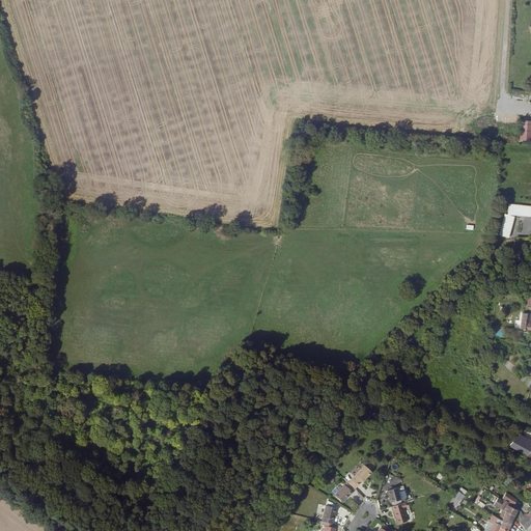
[(530,140),(530,119),(520,119),(520,140),(530,140)]
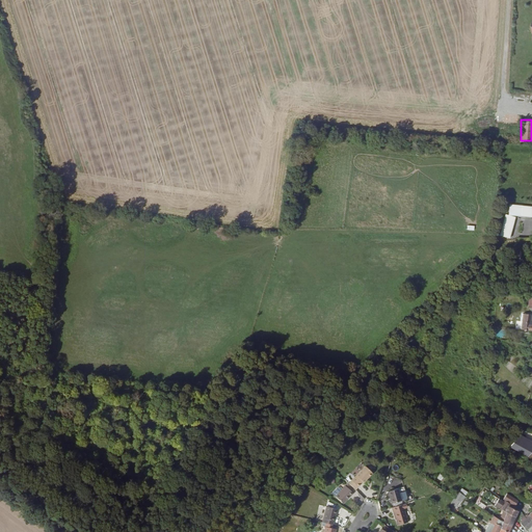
[(531,217),(531,212),(531,206),(524,206),(523,215),(531,217)]
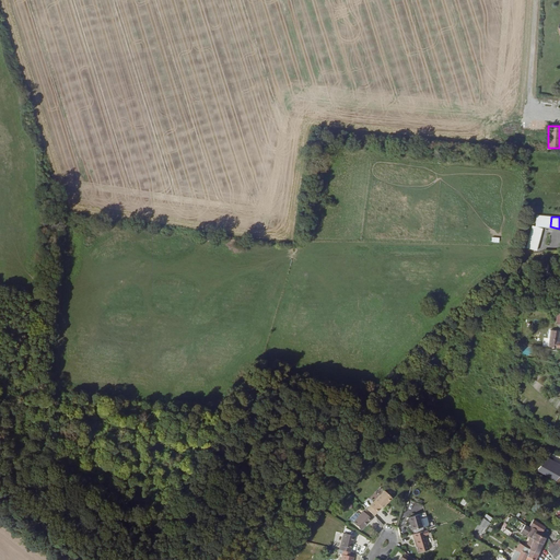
[(543,229),(533,226),(527,246),(537,249),(543,229)]
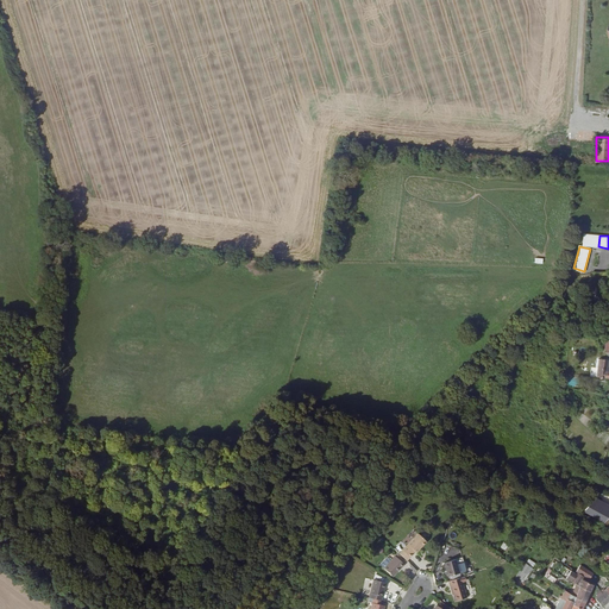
[(608,370),(608,362),(600,359),(597,378),(601,378),(603,380),(608,380),(608,370)]
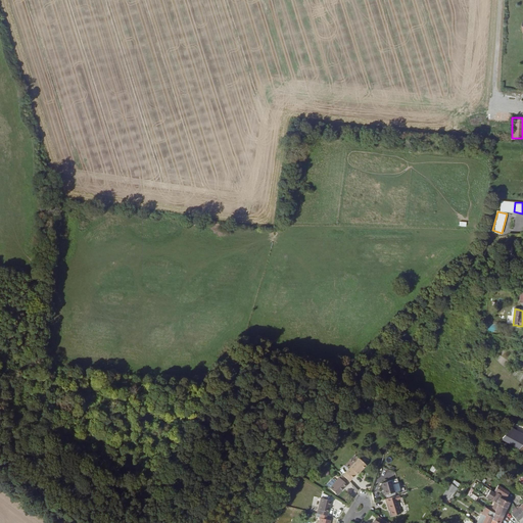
[(522,434),(511,428),(509,431),(522,440),(522,434)]
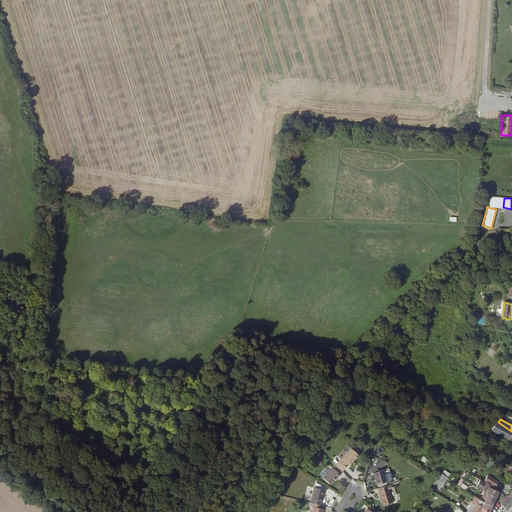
[(511,431),(498,422),(490,429),(507,439),(511,433),(511,431)]
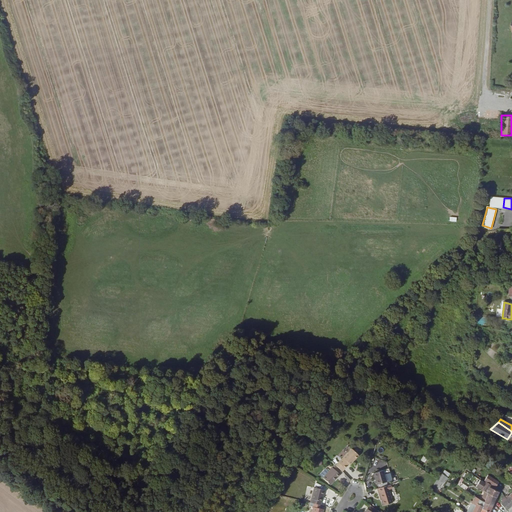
[(356,446),(341,459),(347,466),(352,461),(353,462),(362,454),(356,446)]
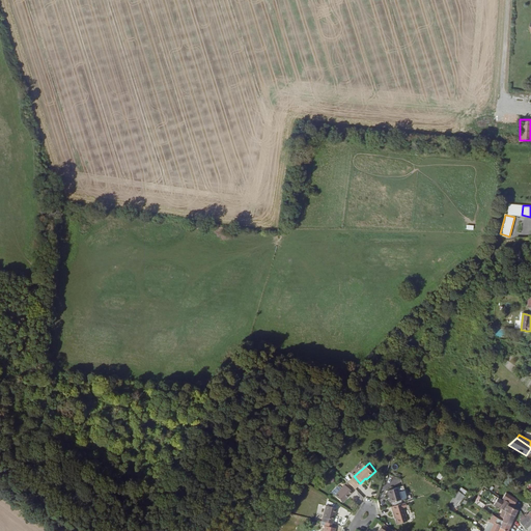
[(354,488),(357,485),(350,477),(336,492),(344,500),(355,488),(354,488)]
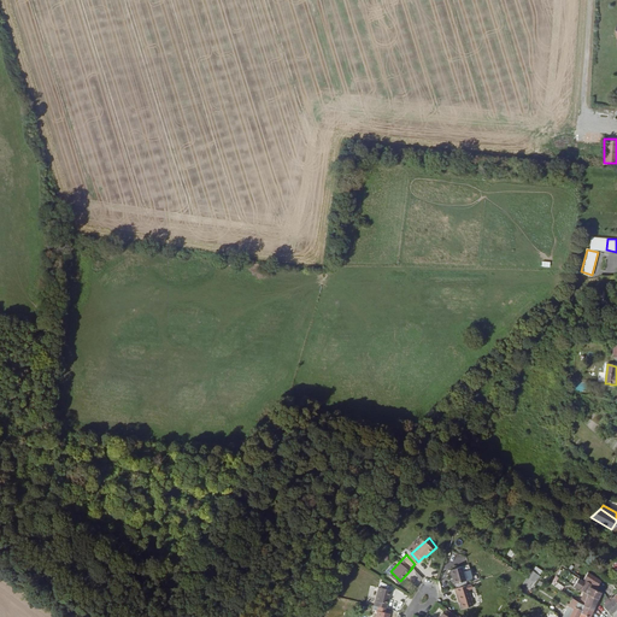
[(468,565),(451,571),(456,587),(474,581),(468,565)]
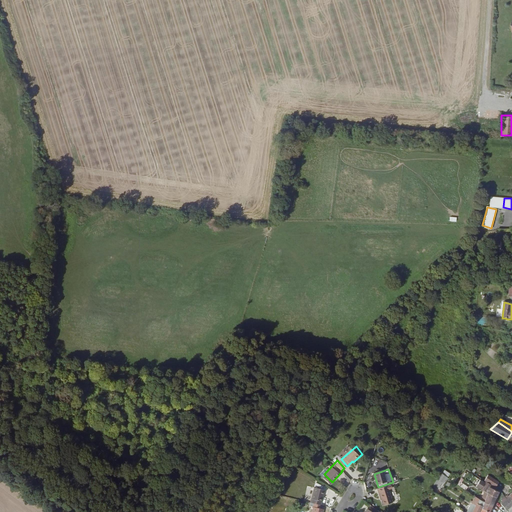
[(446,478),(442,475),(437,482),(434,486),(438,489),(441,484),(443,484),(446,478)]
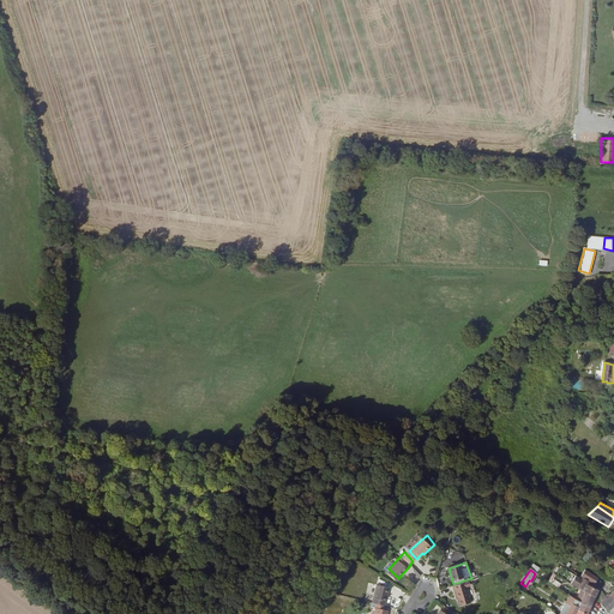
[(578,575),(581,576),(591,584),(596,578),(583,570),(578,575)]
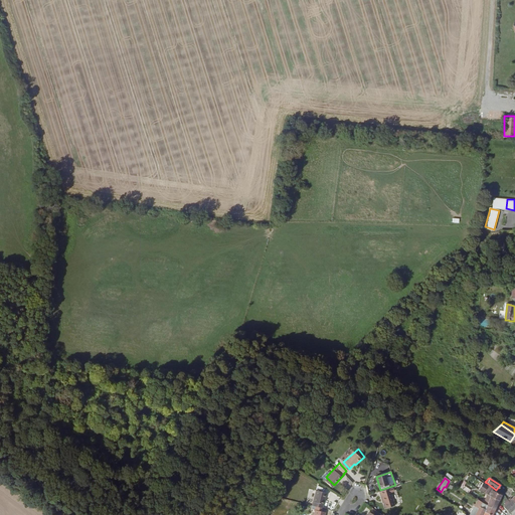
[(490,496),(498,501),(499,498),(500,496),(491,490),(492,488),(487,484),(485,487),(483,492),(487,494),(490,496)]
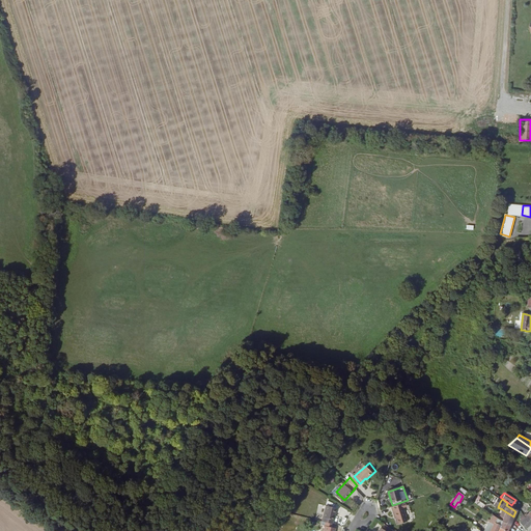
[(334,519),(339,503),(329,500),(324,515),(328,516),(334,519)]
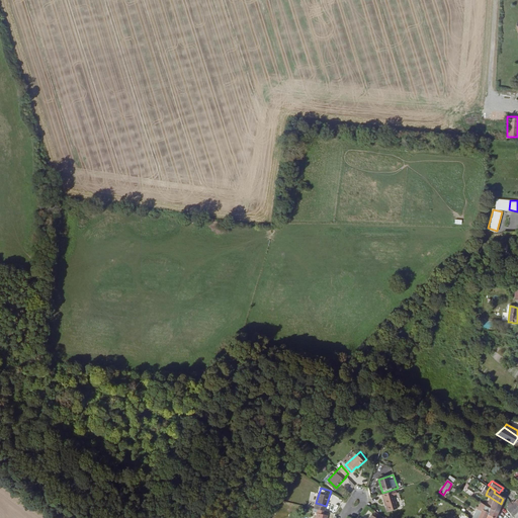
[(472,493),(464,488),(462,491),(470,497),(472,493)]
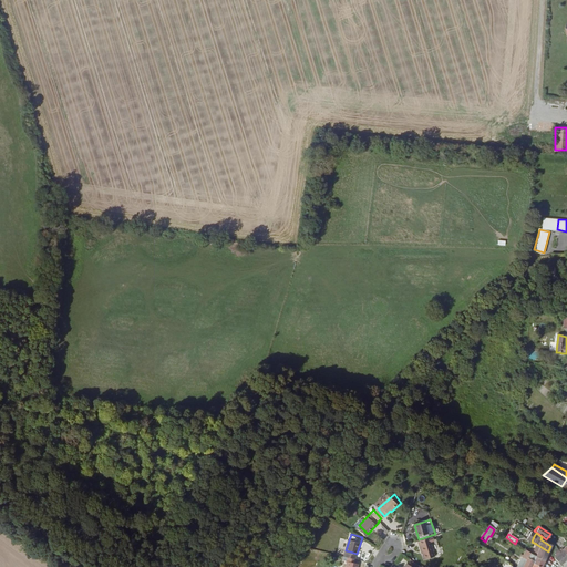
[(436,557),(431,538),(422,540),(426,559),(436,557)]
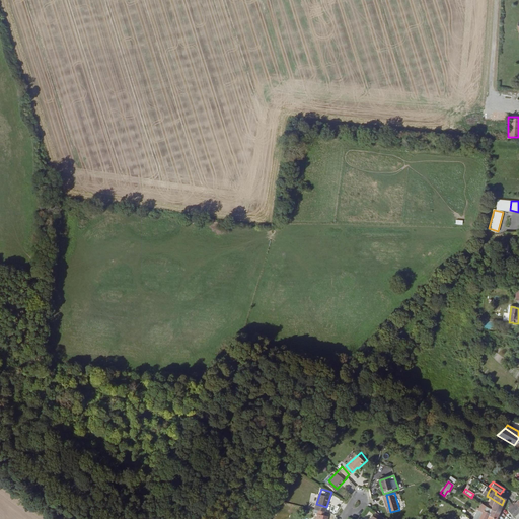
[(488,516),(493,518),(496,518),(498,515),(502,505),(494,500),(491,508),(487,507),(486,507),(483,511),(489,514),(488,516)]
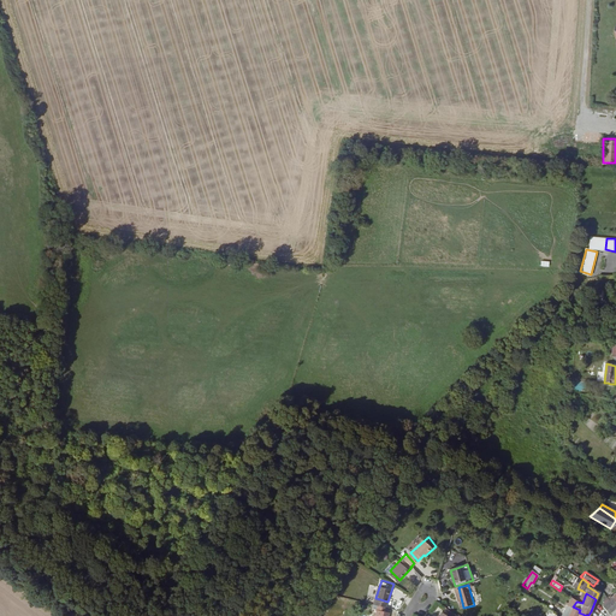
[(572,608),(573,606),(576,602),(572,598),(567,603),(564,602),(562,604),(564,605),(564,604),(572,608)]
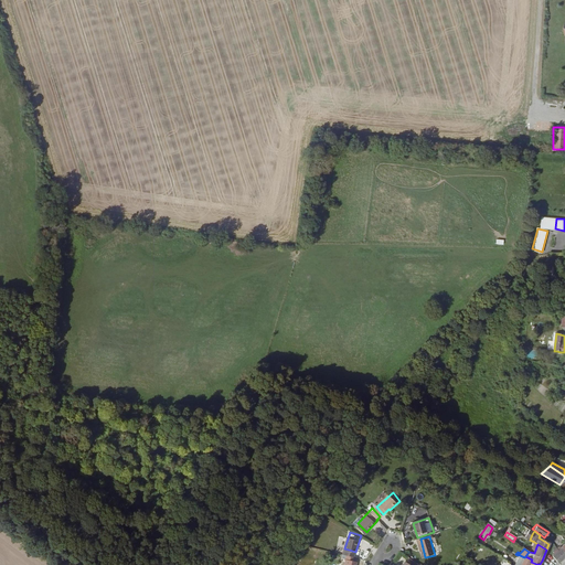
[(560,552),(558,551),(556,553),(553,556),(558,564),(564,557),(564,552),(562,548),(560,552)]
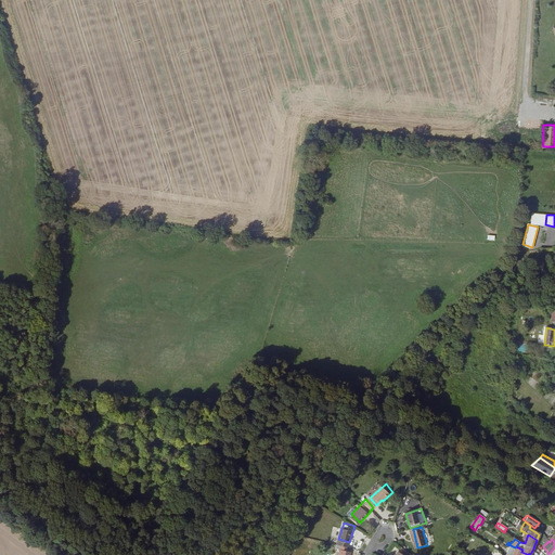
[(343,540),(337,554),(349,554),(352,546),(349,546),(350,543),(349,542),(343,540)]
